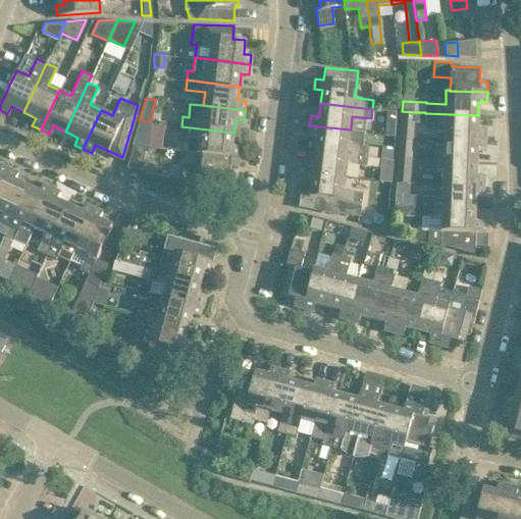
[(386,111),(385,125),(395,126),(395,124),(396,112),(386,111)]
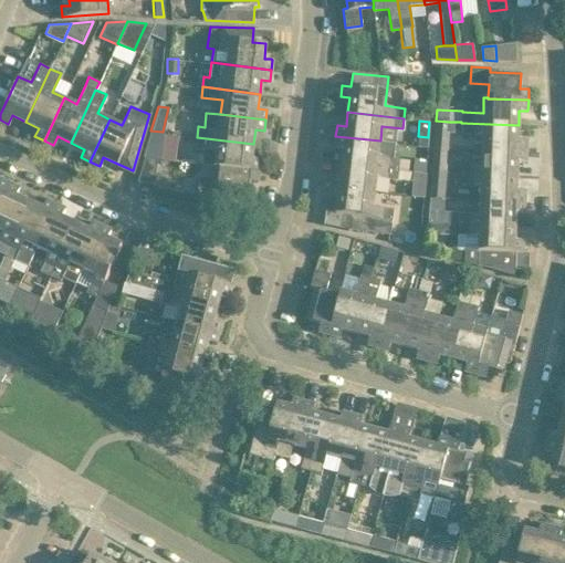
[(448,141),(449,122),(436,121),(433,139),(448,141)]
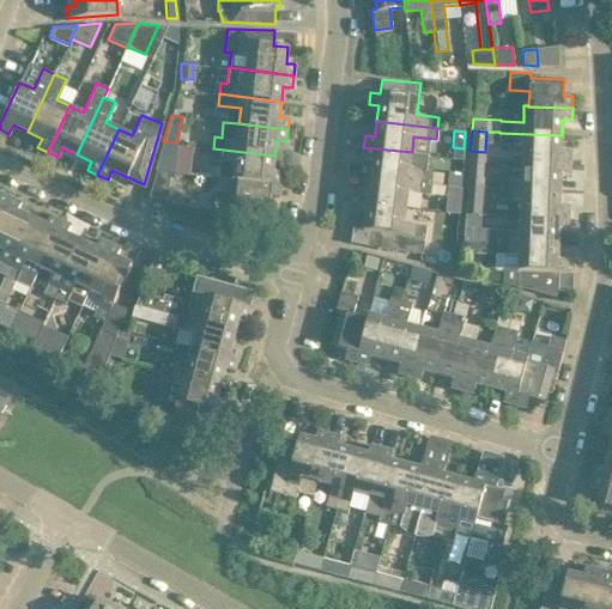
[(562,150),(562,135),(500,133),(500,144),(522,145),(522,160),(570,163),(571,150),(562,150)]
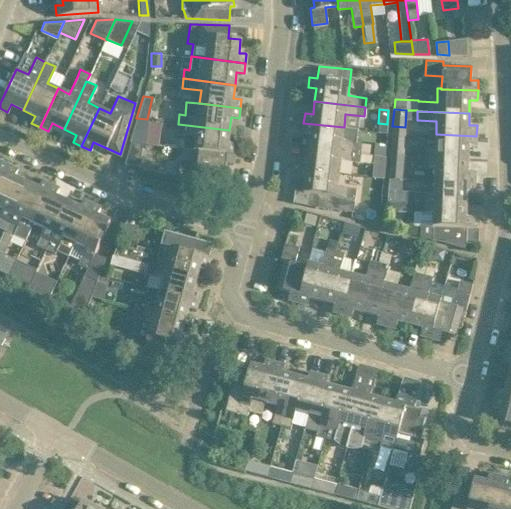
[(130,141),(142,142),(157,144),(160,122),(148,120),(146,132),(141,132),(142,127),(135,125),(130,141)]
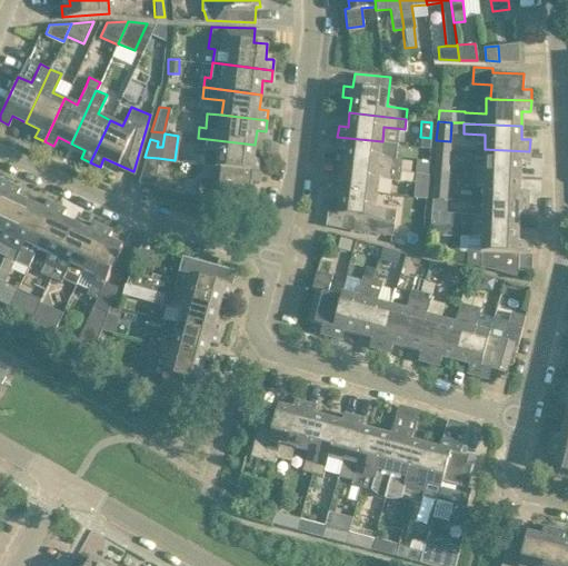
[(345,148),(344,162),(400,169),(401,159),(396,158),(397,144),(382,141),(337,137),(336,147),(345,148)]
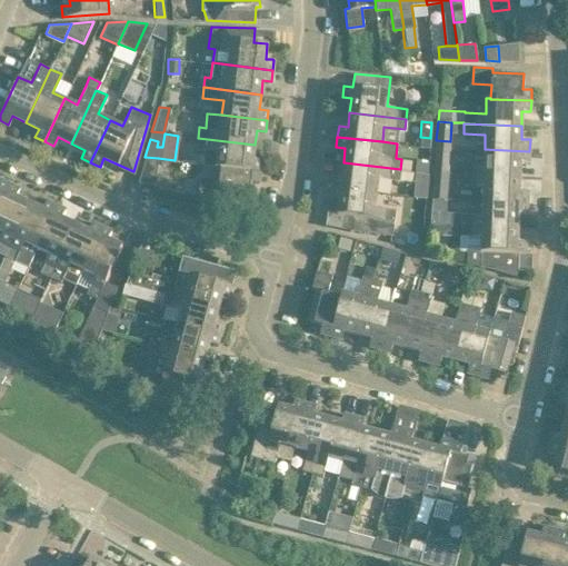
[(216,166),(220,166),(260,171),(261,160),(253,159),(255,145),(198,138),(196,148),(217,150),(216,166)]
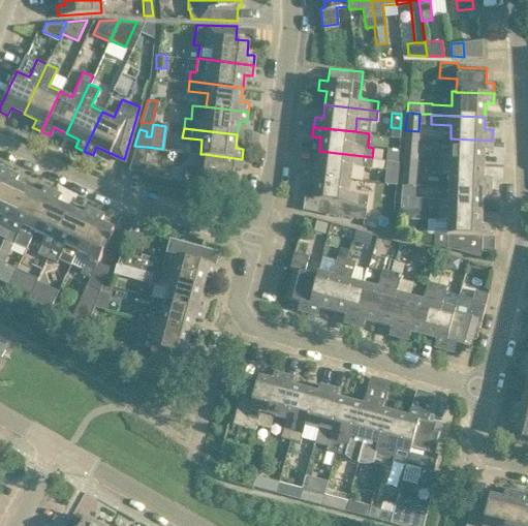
[(416,160),(418,137),(405,136),(403,160),(416,160)]
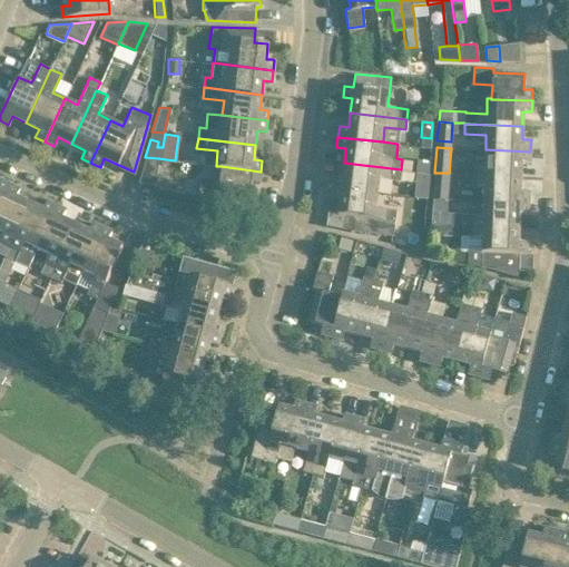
[(463,163),(463,174),(520,176),(521,162),(530,163),(530,152),(486,149),(484,164),(463,163)]
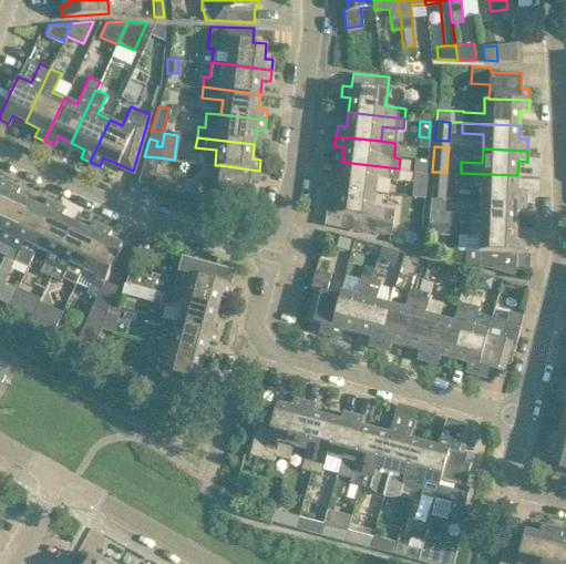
[(157,157),(144,156),(137,182),(155,183),(157,157)]
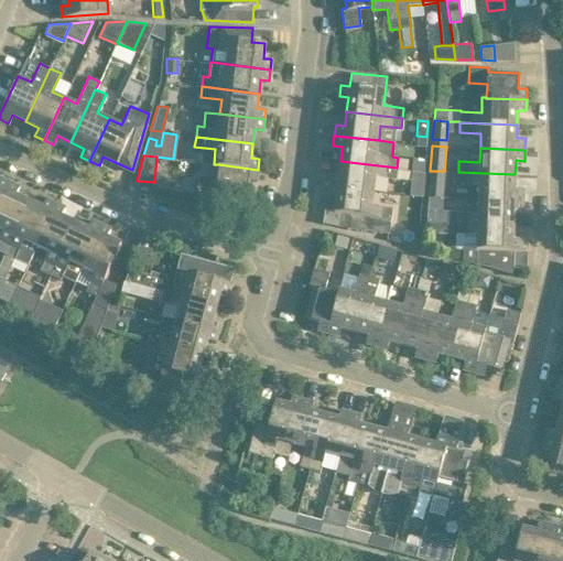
[(329,174),(328,185),(372,191),(375,175),(396,179),(397,168),(340,161),(338,175),(329,174)]
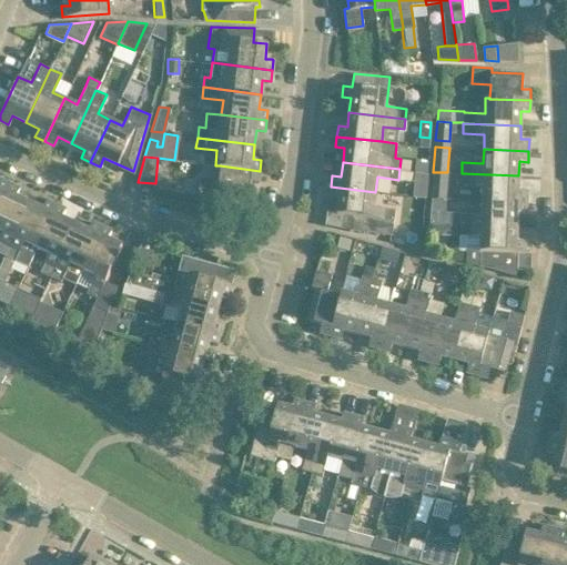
[(260,171),(220,165),(218,179),(200,177),(198,193),(216,195),(218,191),(249,195),(250,180),(259,181),(260,171)]
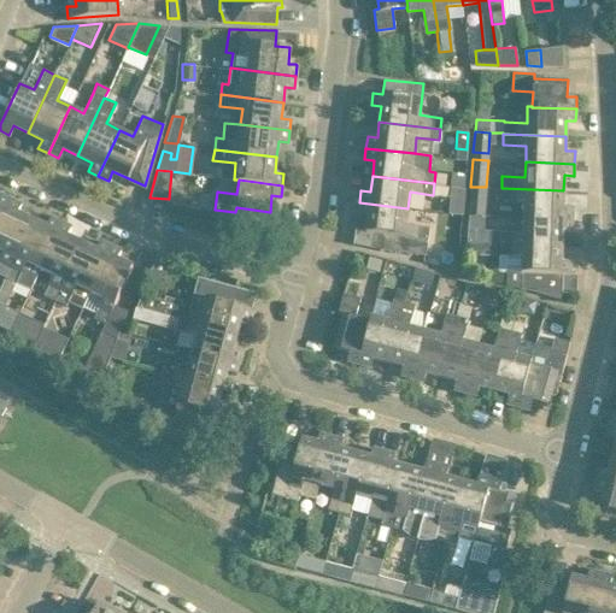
[(462,213),(463,187),(451,186),(449,212),(462,213)]
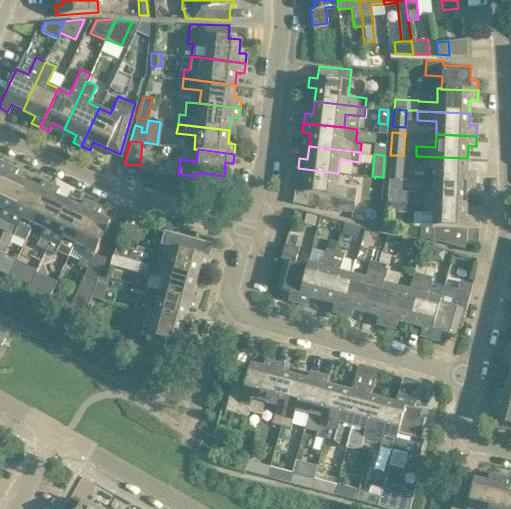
[(401,179),(403,155),(390,155),(388,178),(401,179)]
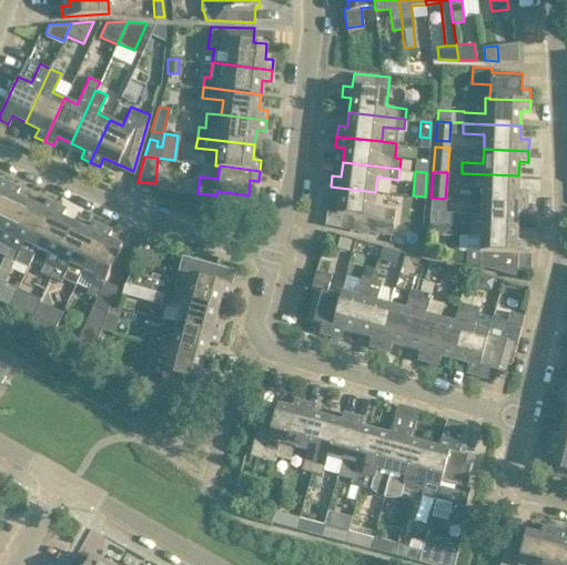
[(482,184),(482,199),(526,201),(527,190),(518,190),(518,175),(462,173),(461,183),(482,184)]
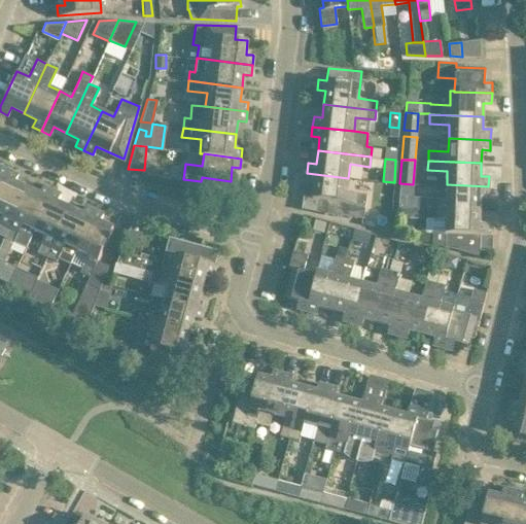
[(0,188),(9,169),(0,165),(0,188)]
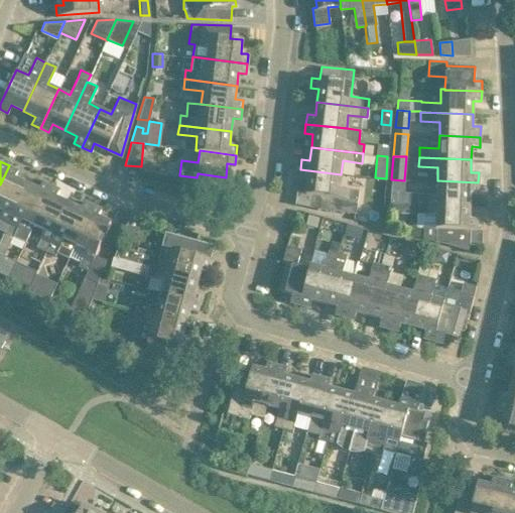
[(0,230),(4,232),(26,182),(14,177),(17,169),(9,165),(0,184),(0,210),(2,211),(0,215),(0,230)]
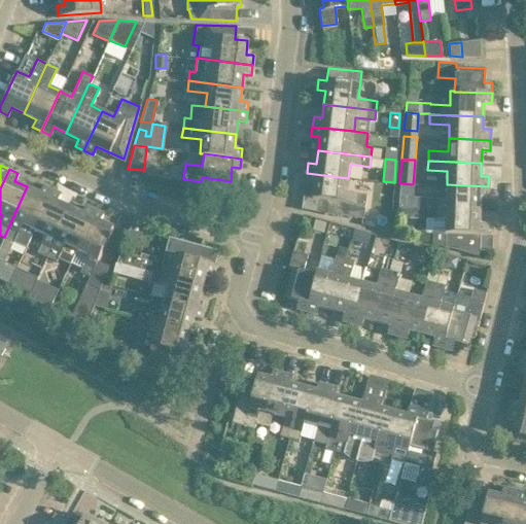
[(348,178),(307,173),(306,183),(314,184),(312,198),(325,200),(323,213),(362,218),(365,194),(346,191),(348,178)]
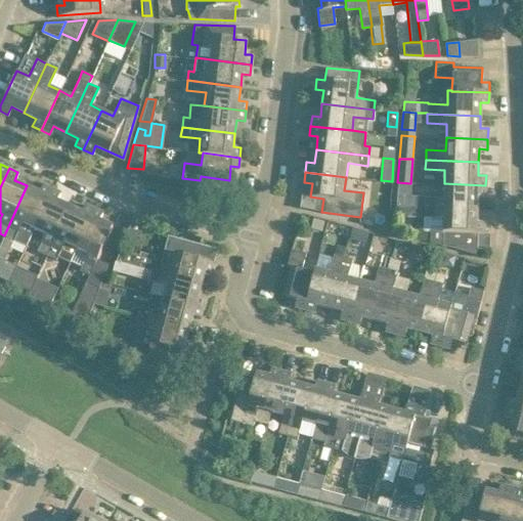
[(32,227),(33,227),(51,187),(42,183),(39,191),(27,185),(4,235),(13,240),(14,240),(24,244),(32,227)]
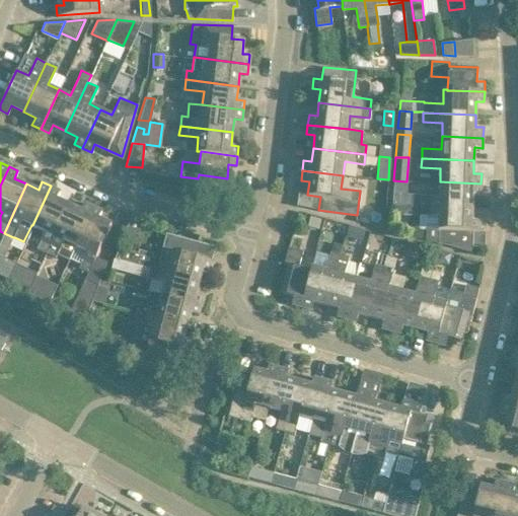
[(420,195),(420,205),(472,207),(472,194),(481,194),(481,183),(440,181),(439,196),(420,195)]
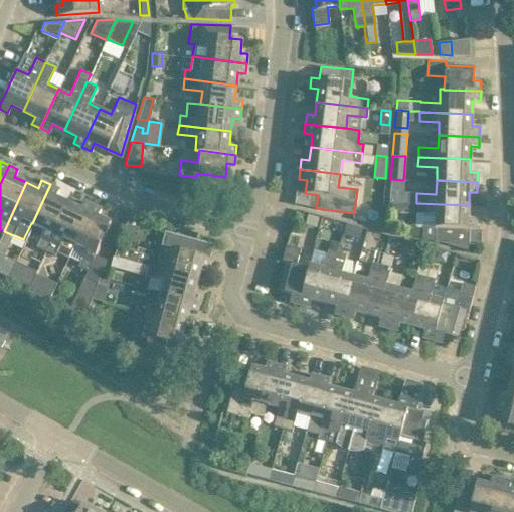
[(35,245),(45,250),(67,202),(55,196),(59,188),(50,184),(32,223),(43,229),(35,245)]
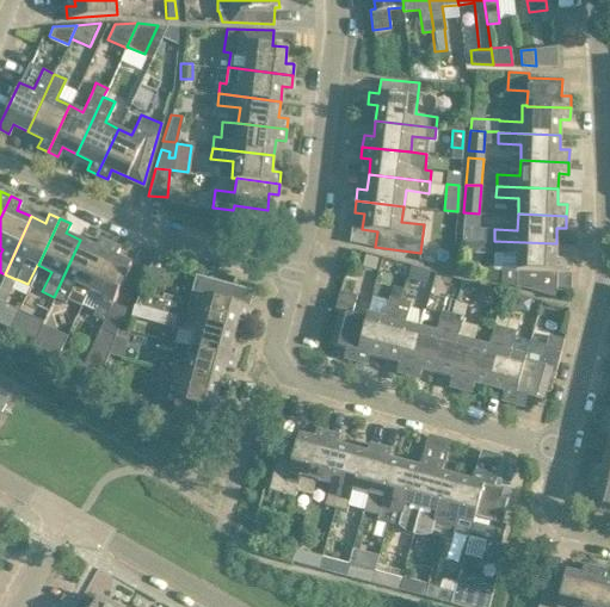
[(74,282),(87,289),(109,241),(99,237),(94,246),(80,240),(54,297),(65,302),(74,282)]
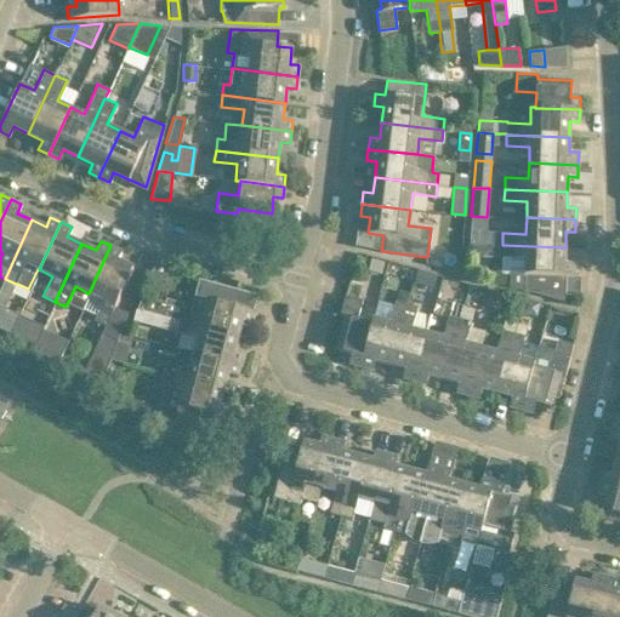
[(566,247),(502,245),(471,243),(471,255),(525,257),(524,274),(523,274),(522,289),(564,301),(566,275),(574,275),(574,263),(564,262),(566,247)]
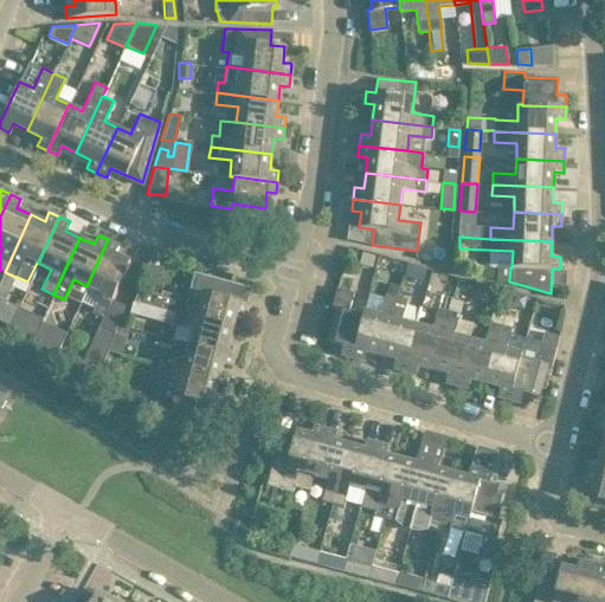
[(103,317),(129,260),(115,253),(118,245),(108,239),(87,286),(79,301),(92,306),(90,311),(103,317)]
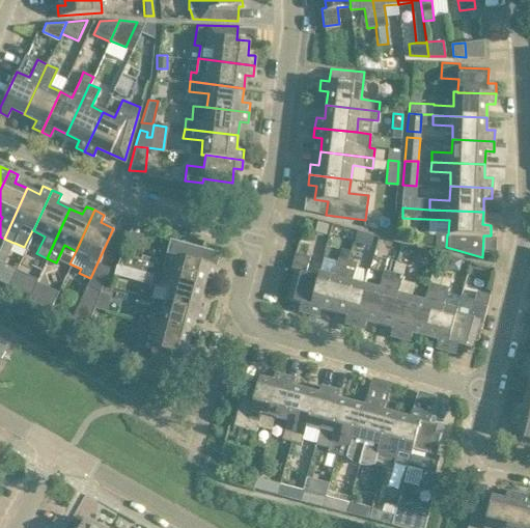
[(316,221),(314,230),(325,232),(327,224),(316,221)]
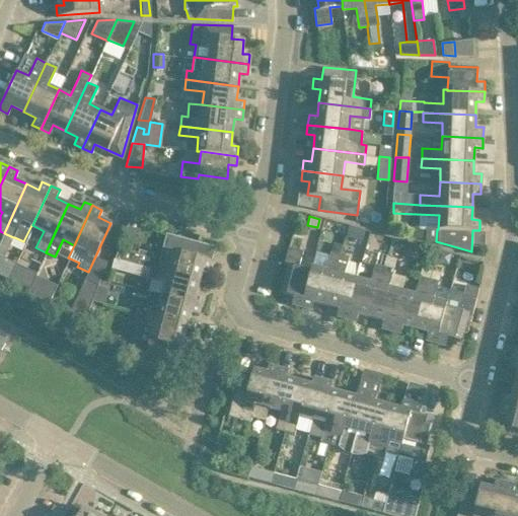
[(345,235),(360,239),(363,228),(348,224),(345,235)]
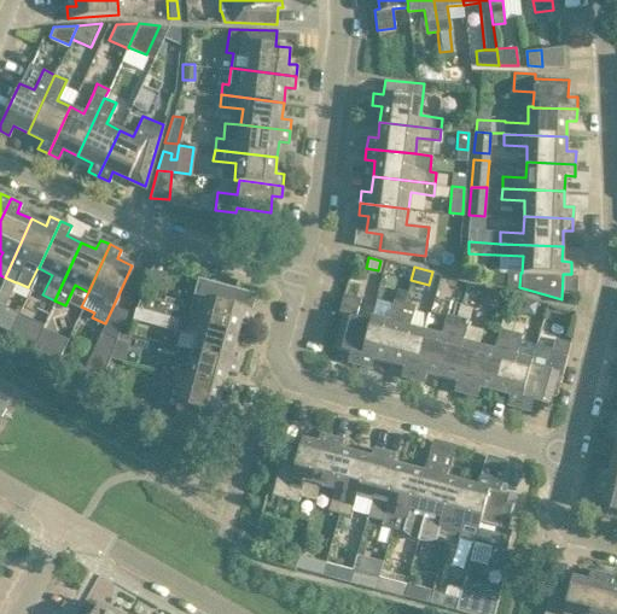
[(254,309),(252,309),(231,303),(234,287),(202,278),(197,294),(207,297),(202,311),(190,309),(190,307),(181,304),(182,300),(166,296),(164,299),(159,298),(159,299),(140,294),(137,307),(139,308),(156,311),(156,313),(176,317),(237,334),(242,319),(250,321),(254,309)]
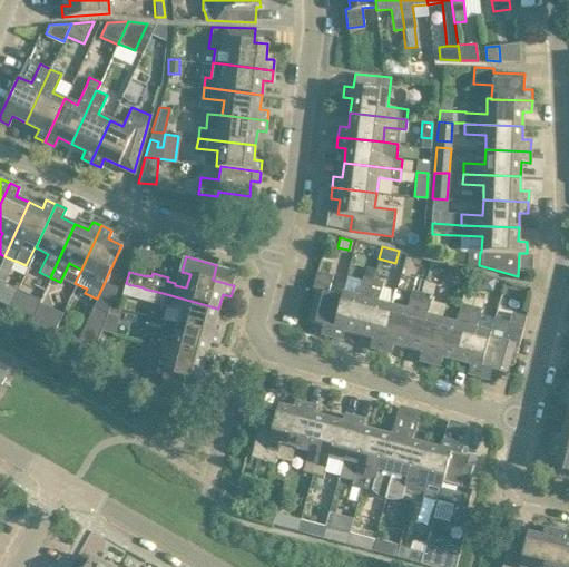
[(320,333),(331,335),(342,296),(341,296),(327,292),(332,275),(316,271),(312,290),(316,291),(307,321),(322,324),(320,333)]
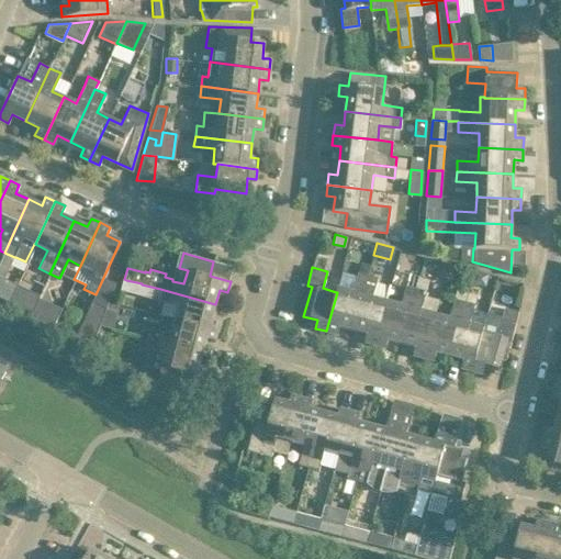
[(339,325),(352,330),(367,275),(357,272),(351,292),(337,288),(336,292),(337,292),(326,331),(337,334),(339,325)]
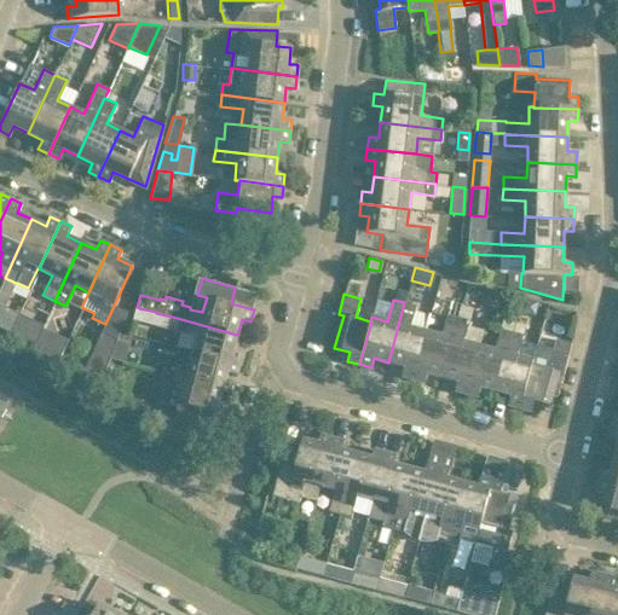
[(400,376),(413,378),(425,331),(410,328),(416,305),(404,302),(388,363),(403,366),(400,376)]
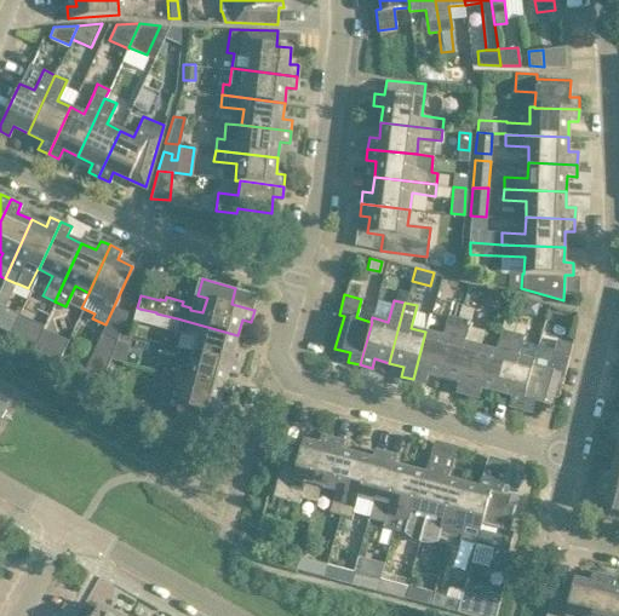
[(136,320),(153,323),(156,312),(139,309),(136,320)]
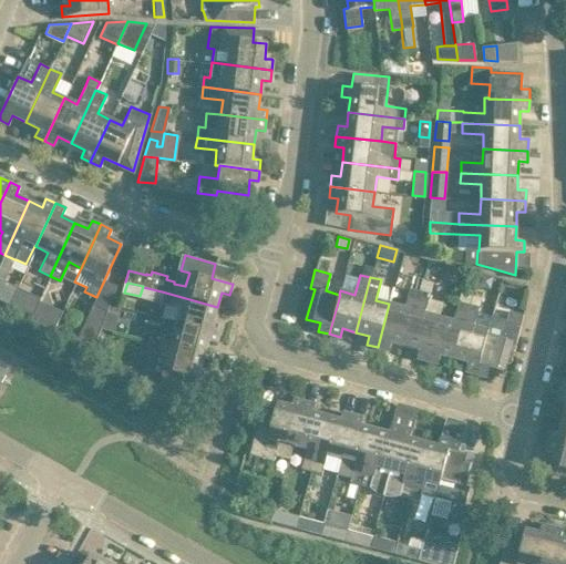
[(391,341),(404,346),(420,290),(409,287),(403,308),(389,304),(378,347),(389,350),(391,341)]
